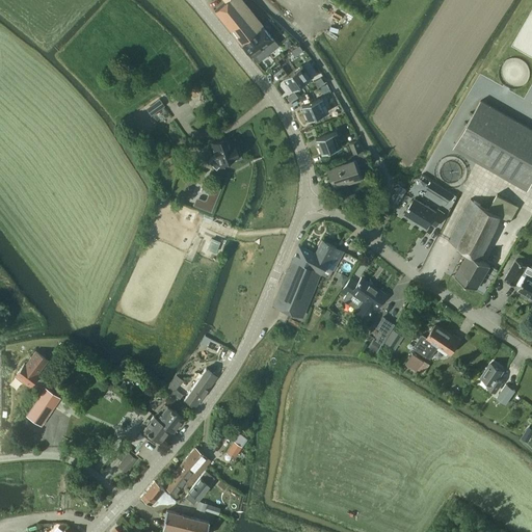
[(223,0),(224,1),(215,10),(240,43),(241,43),(251,56),(253,55),(254,55),(258,61),(269,52),(276,45),(277,45),(262,26),(263,25),(242,0),(223,0)]
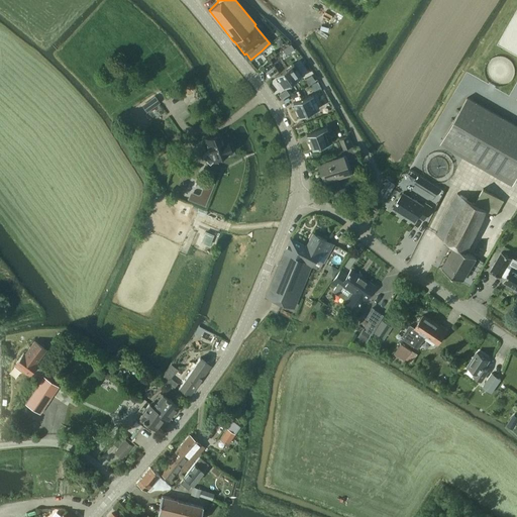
[(290,66),(276,76),(283,87),(298,78),(301,76),(297,68),(293,71),(290,66)]
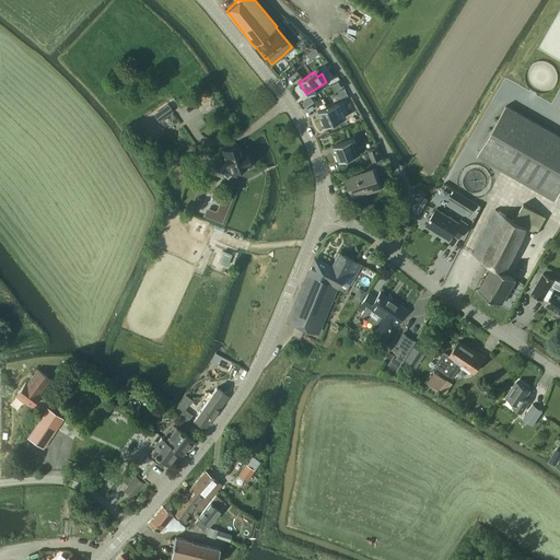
[(337,81),(330,85),(334,92),(341,86),(337,81)]
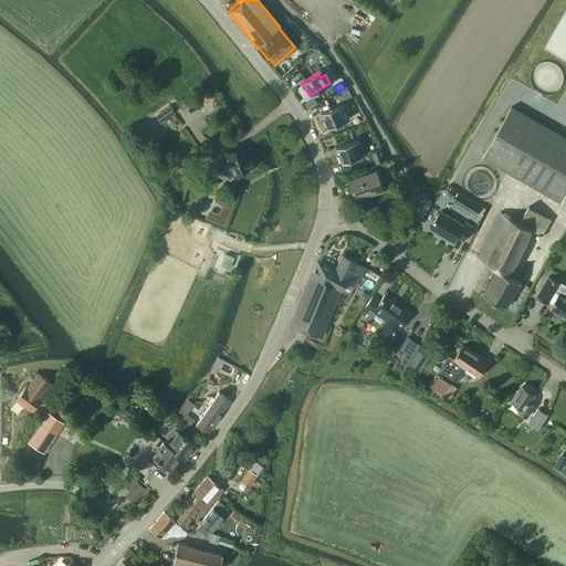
[(349,90),(341,95),(347,106),(356,102),(349,90)]
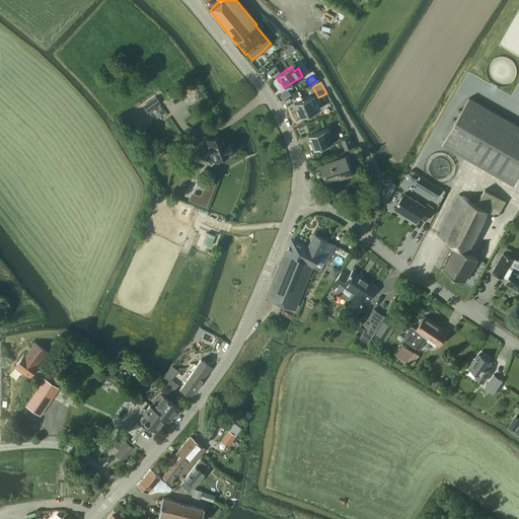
[(314,94),(294,103),(300,118),(320,108),(314,94)]
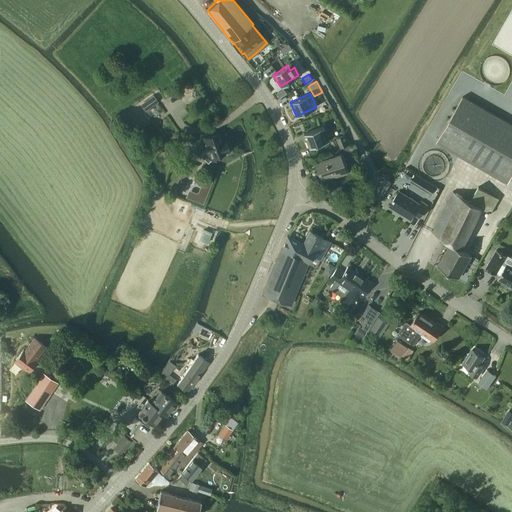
[(151,98),(141,105),(145,110),(158,101),(153,95),(150,97),(151,98)]
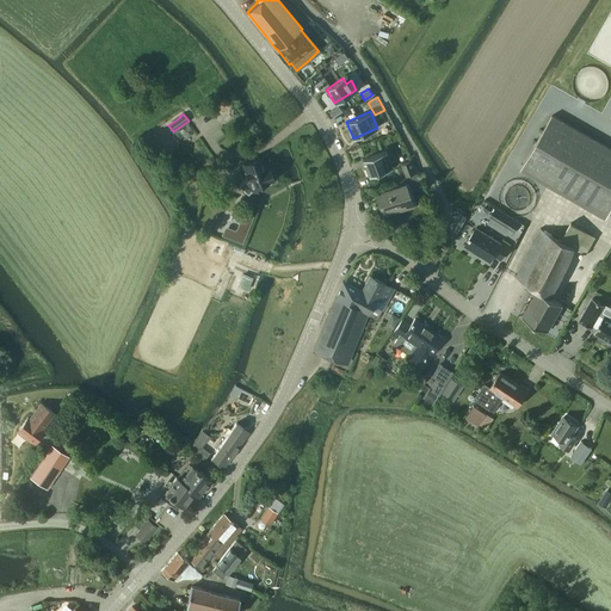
[(608,216),(610,209),(610,148),(553,115),(523,167),(608,216)]
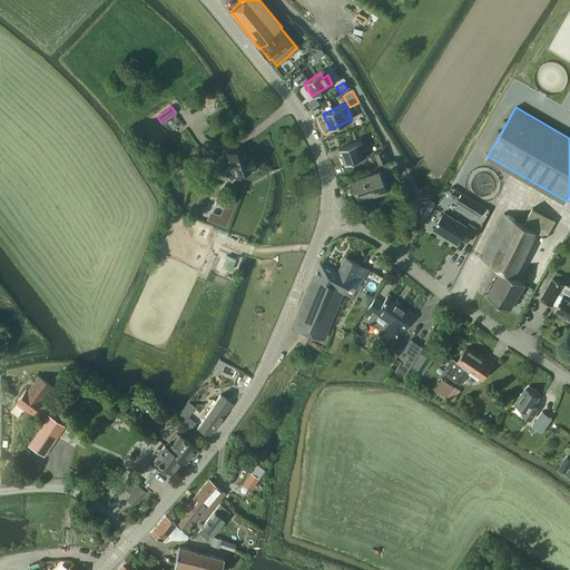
[(175,115),(172,117),(164,123),(168,129),(172,127),(173,129),(177,126),(176,123),(179,120),(175,115)]
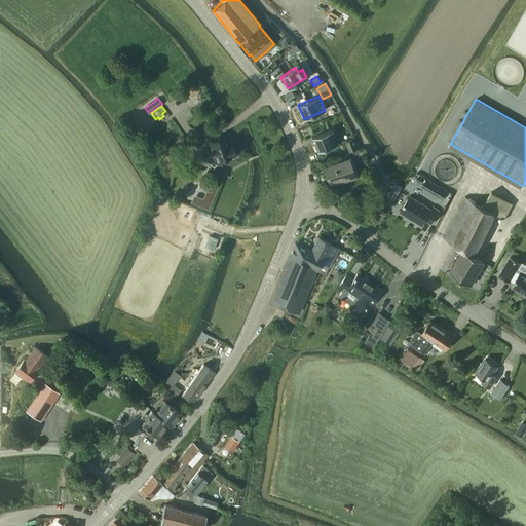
[(329,130),(311,137),(317,151),(337,144),(334,136),(331,137),(329,130)]
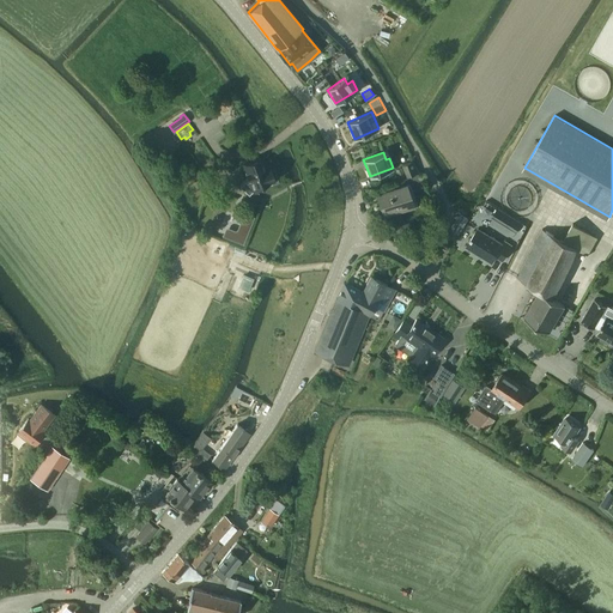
[(267,170),(262,157),(243,164),(248,177),(241,184),(249,193),(252,189),(253,190),(262,187),(261,184),(274,180),(271,169),(267,170)]
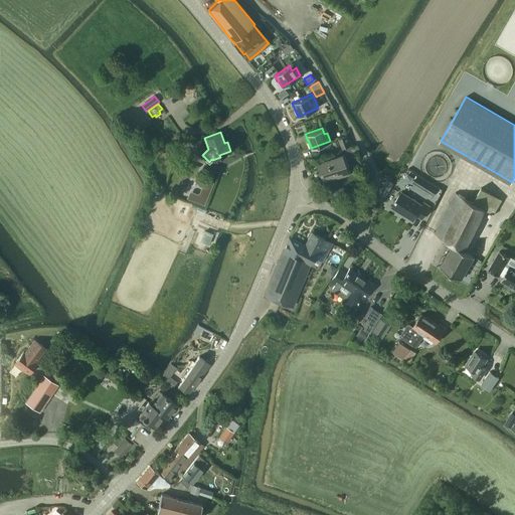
[(348,134),(338,138),(341,148),(352,144),(348,134)]
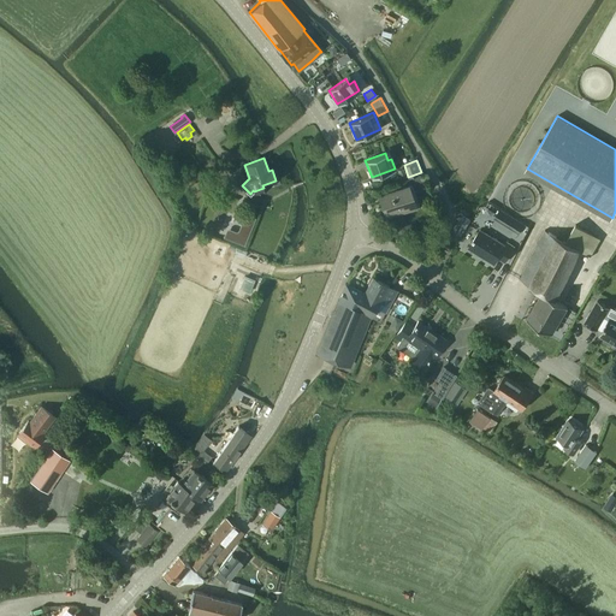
[(412,184),(379,196),(386,217),(419,203),(412,184)]
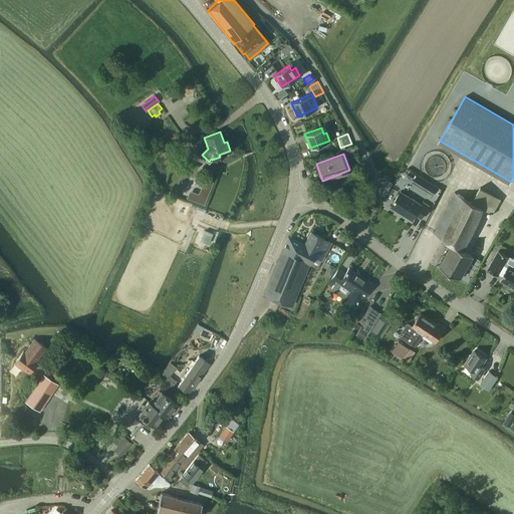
[(417,175),(413,182),(433,195),(437,188),(417,175)]
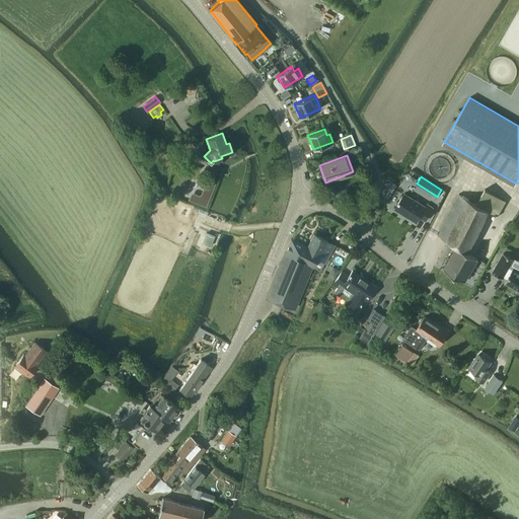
[(207,179),(201,193),(210,197),(215,182),(207,179)]
